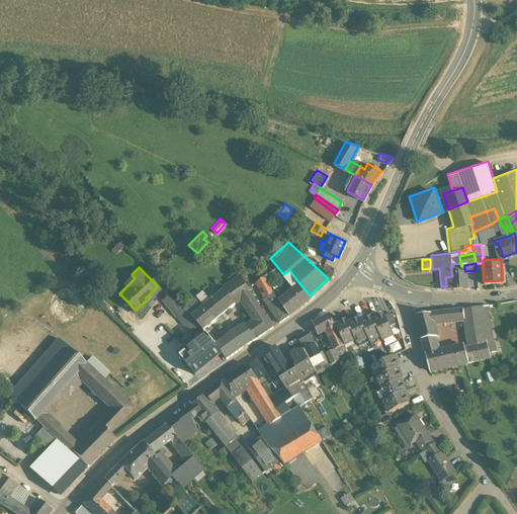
[(454,270),(451,270),(452,276),(453,286),(466,286),(465,271),(464,269),(454,270)]
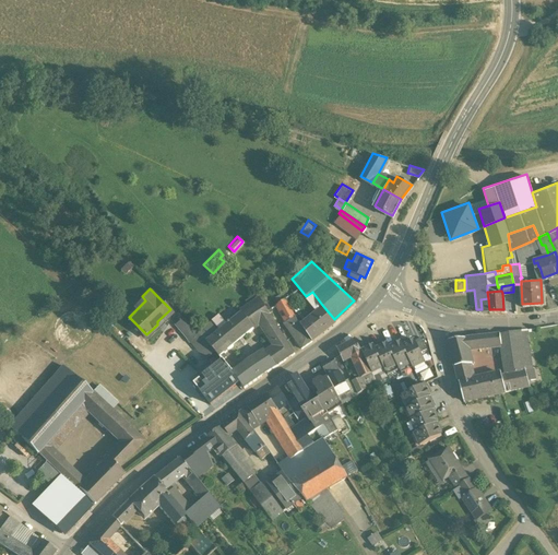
[(274,303),(287,327),(297,320),(291,305),(284,296),(274,303)]
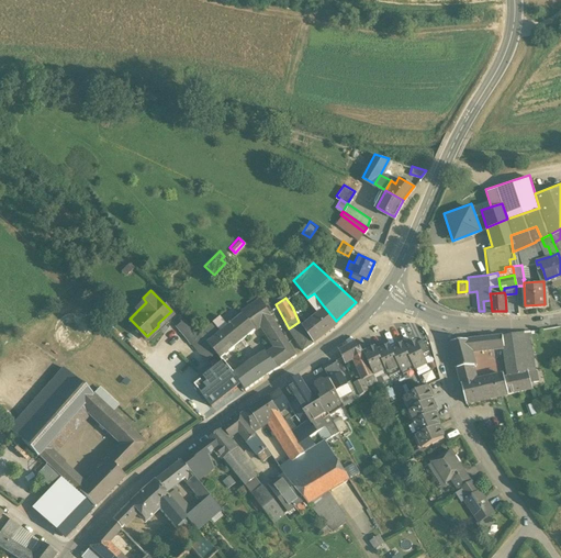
[(268,309),(261,300),(250,307),(260,322),(271,314),(268,309)]
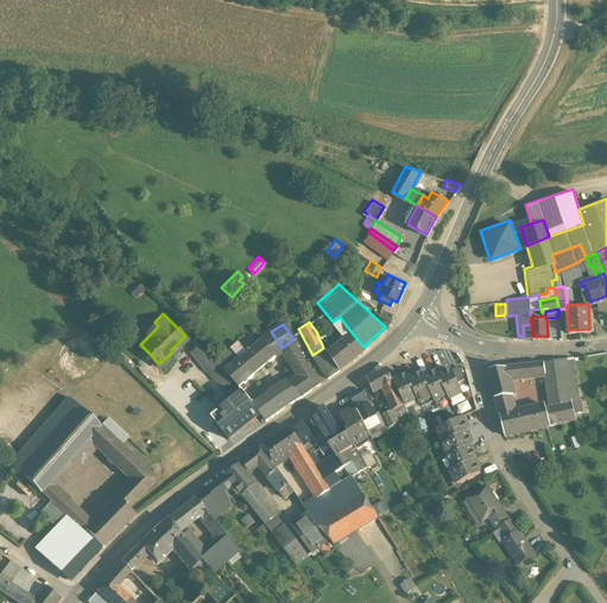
[(271,331),(263,337),(263,336),(258,340),(251,330),(238,341),(259,367),(282,348),(271,331)]
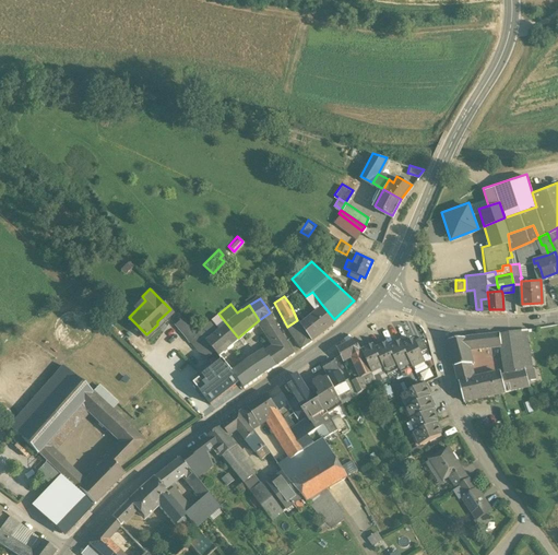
[(322,305),(300,322),(310,338),(334,319),(322,305)]
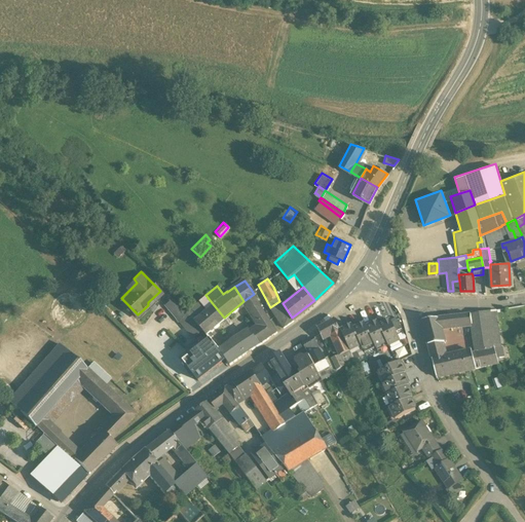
[(275,329),(254,294),(244,301),(258,324),(250,329),(259,341),(275,329)]
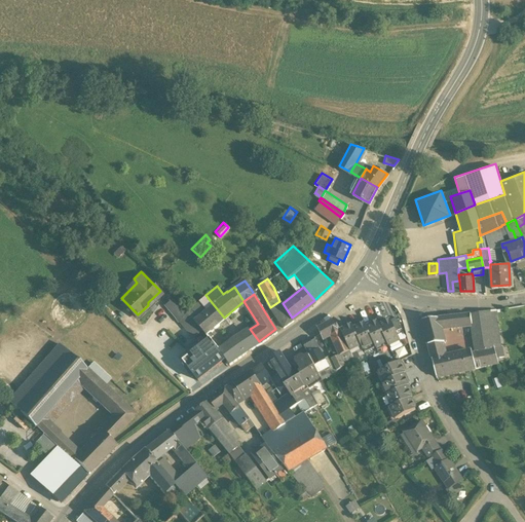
[(199,300),(218,322),(224,318),(205,295),(199,300)]
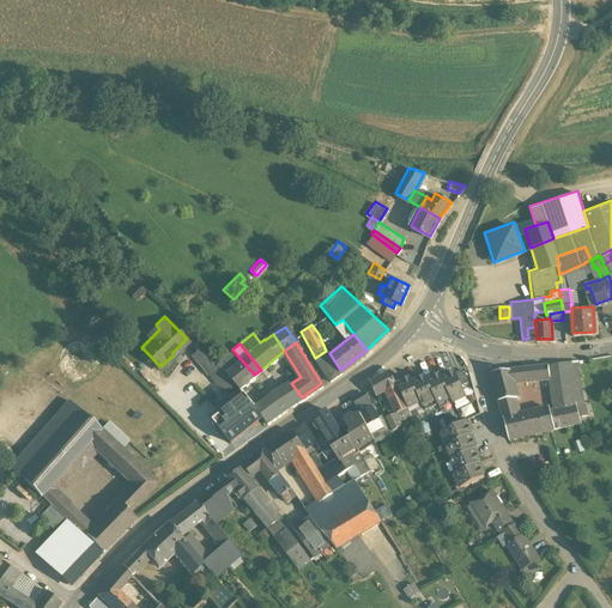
[(225,371),(218,362),(205,347),(193,357),(207,374),(212,369),(219,377),(225,371)]
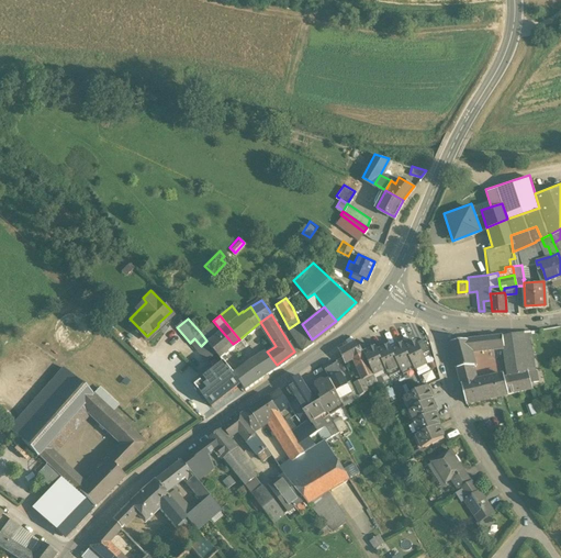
[(238,359),(228,347),(233,344),(213,321),(200,332),(206,341),(233,370),(238,367),(237,365),(235,361),(238,359)]
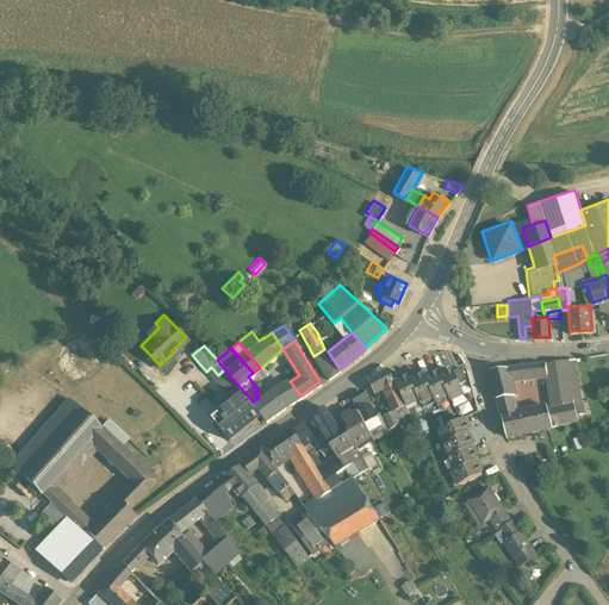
[(324,349),(314,356),(328,376),(339,369),(339,368),(328,351),(327,348),(324,349)]
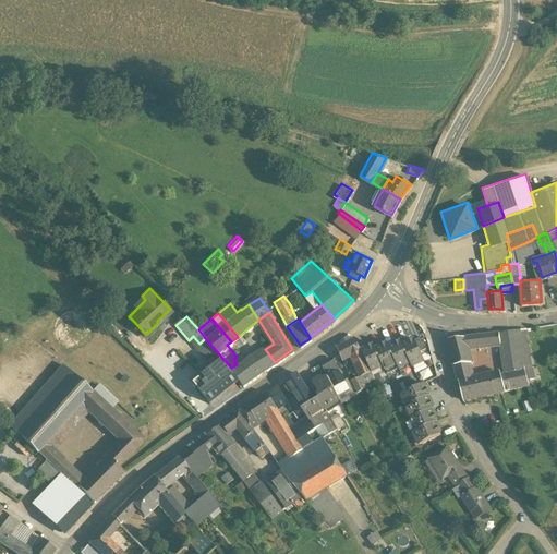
[(525,325),(498,329),(499,340),(498,340),(503,370),(523,365),(523,366),(530,364),(525,325)]
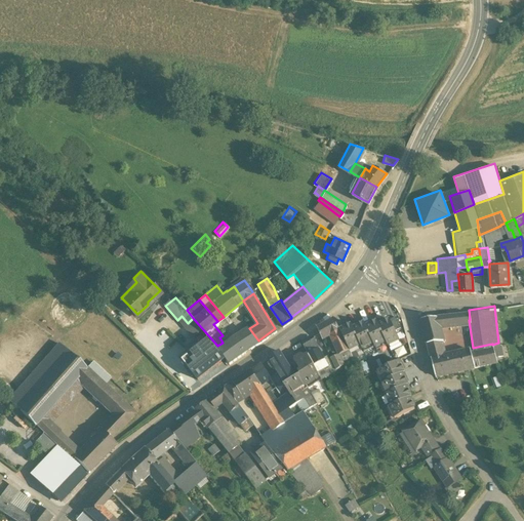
[(469,310),(445,313),(447,322),(447,323),(469,320),(470,320),(469,310)]
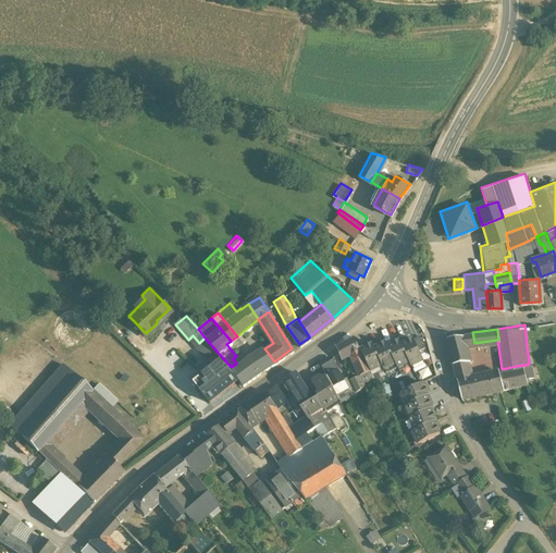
[(472,332),(445,335),(452,361),(467,359),(469,359),(466,343),(474,342),(472,332)]
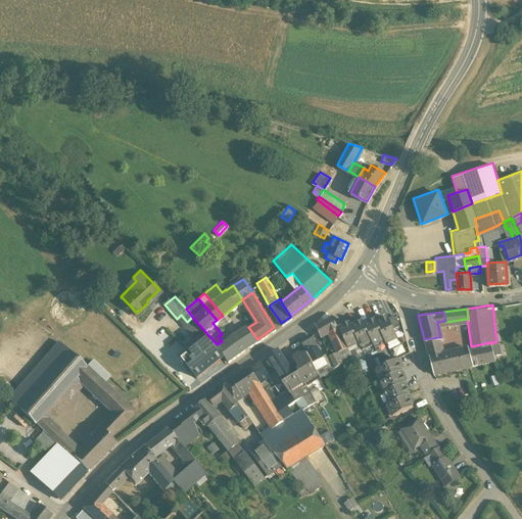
[(392,313),(387,315),(392,326),(397,324),(392,313)]
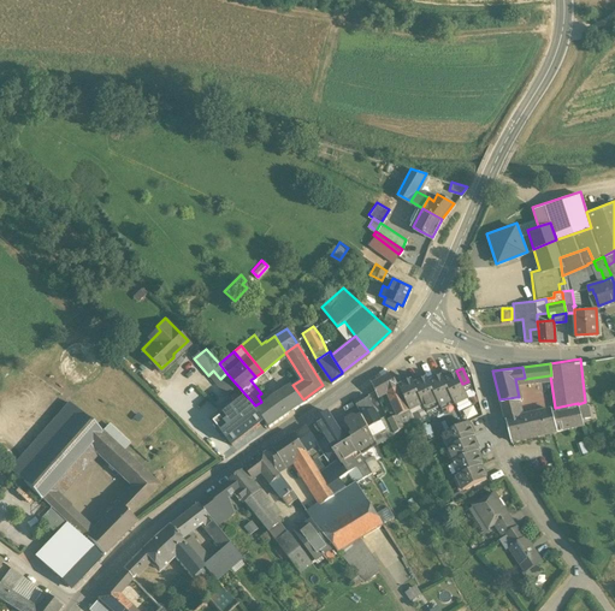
[(396,380),(391,371),(379,375),(391,396),(395,403),(404,397),(396,380)]
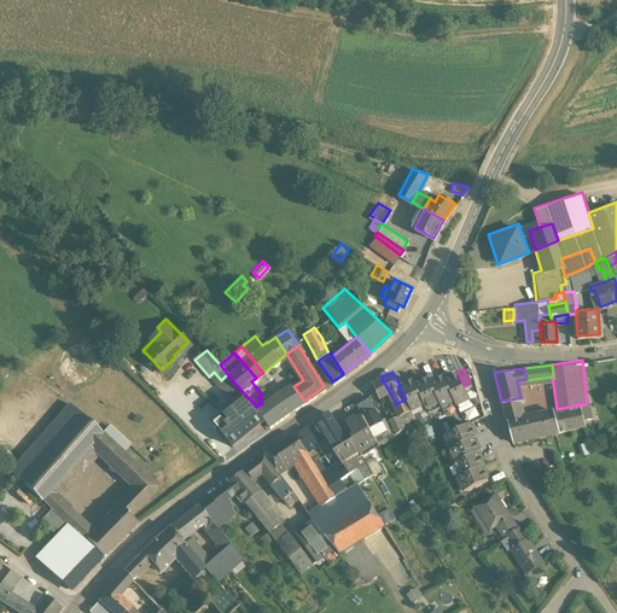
[(458,372),(450,375),(449,373),(443,377),(453,397),(455,402),(455,400),(466,393),(467,396),(469,396),(464,385),(458,372)]
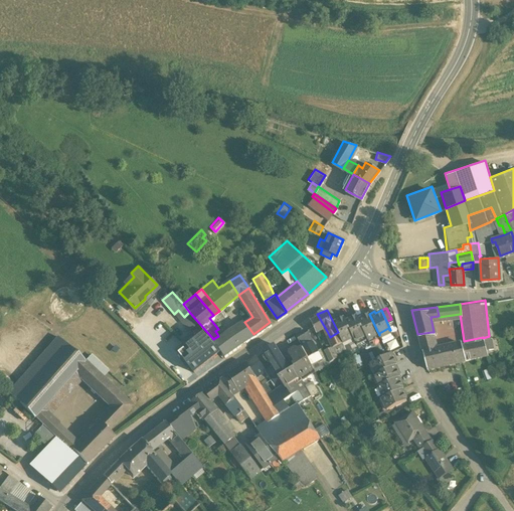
[(368,312),(363,314),(362,313),(356,315),(364,333),(366,336),(367,336),(366,334),(376,330),(377,332),(377,331),(369,314),(368,312)]
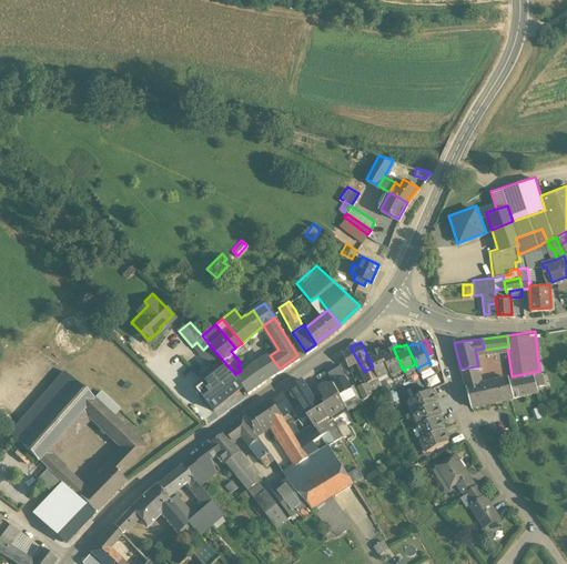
[(352,371),(361,365),(350,346),(341,352),(352,371)]
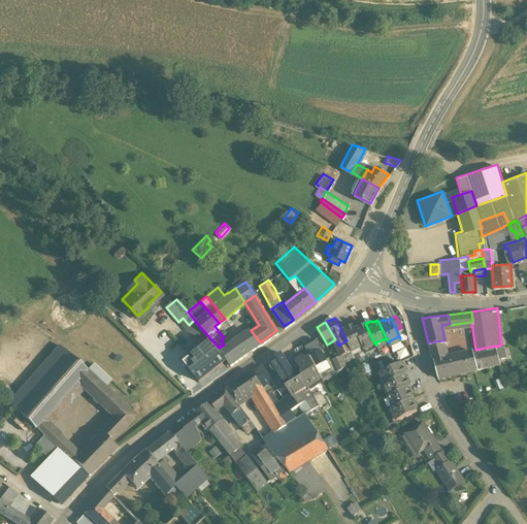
[(365,323),(364,322),(359,324),(358,322),(353,325),(361,344),(363,347),(363,345),(372,339),(373,341),(365,323)]
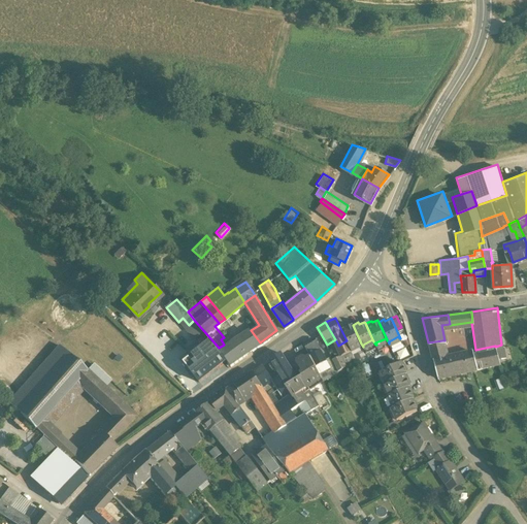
[(352,323),(347,325),(346,324),(339,326),(347,340),(350,349),(351,348),(350,347),(360,341),(361,344),(353,325),(352,323)]
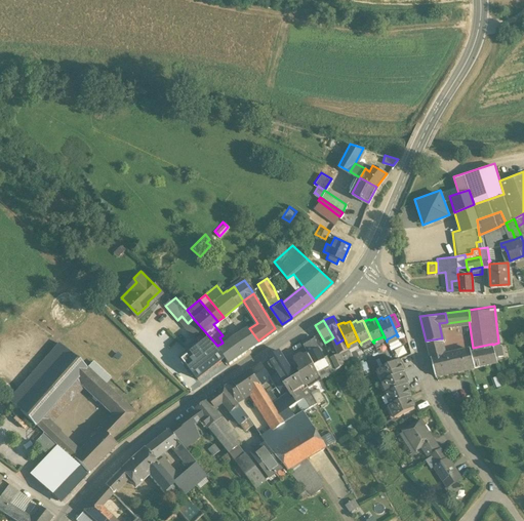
[(249,328),(235,337),(244,350),(258,341),(249,328)]
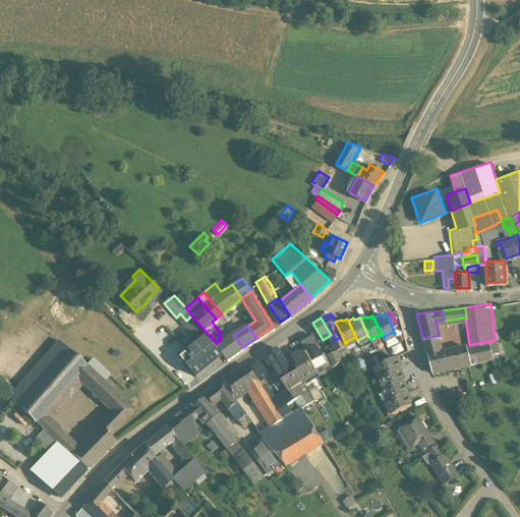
[(221,340),(216,343),(226,358),(242,347),(233,335),(231,333),(221,340)]
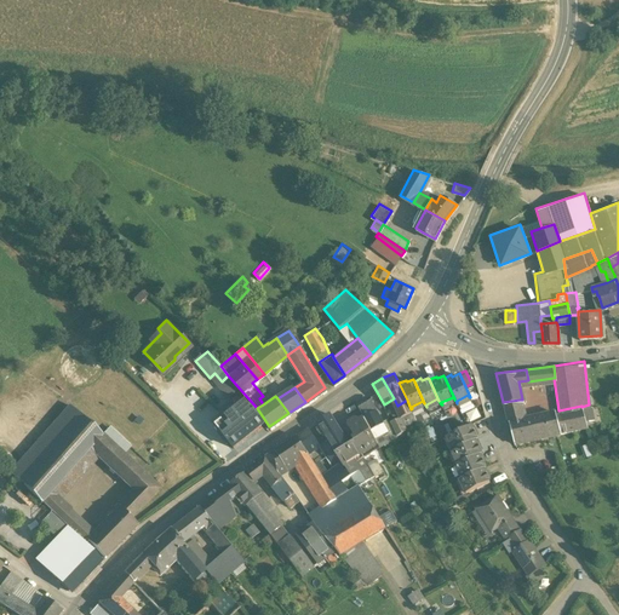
[(215,421),(233,444),(264,419),(247,397),(215,421)]
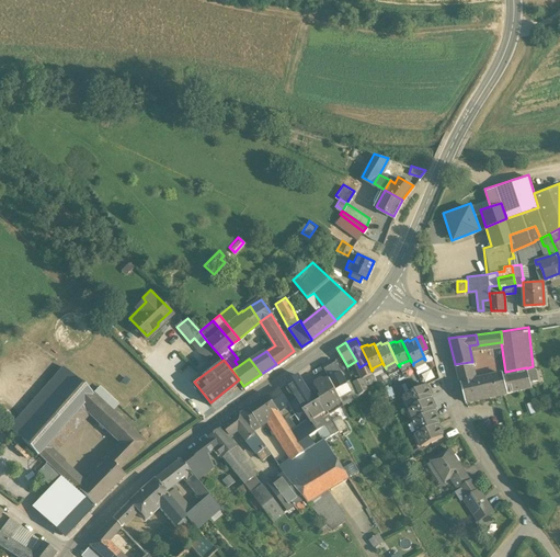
[(340,376),(332,360),(322,366),(328,375),(342,401),(342,404),(350,399),(341,384),(343,383),(340,376)]
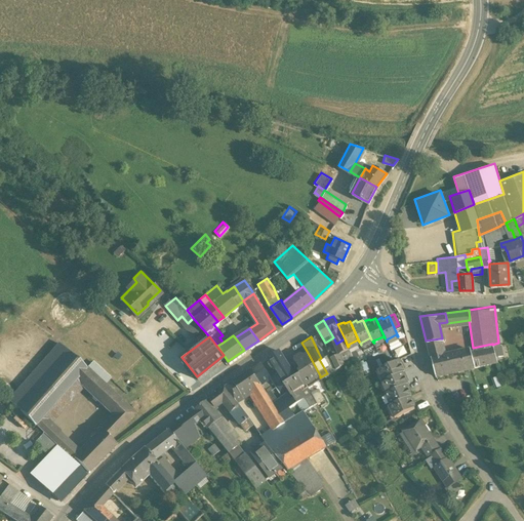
[(440,338),(426,341),(430,355),(443,352),(440,338)]
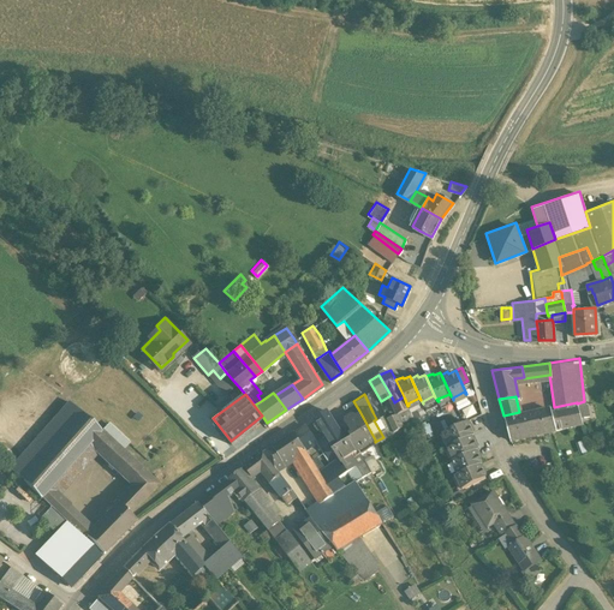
[(64,432),(82,412),(67,398),(10,462),(24,477),(40,459),(42,456),(31,448),(54,423),(64,432)]
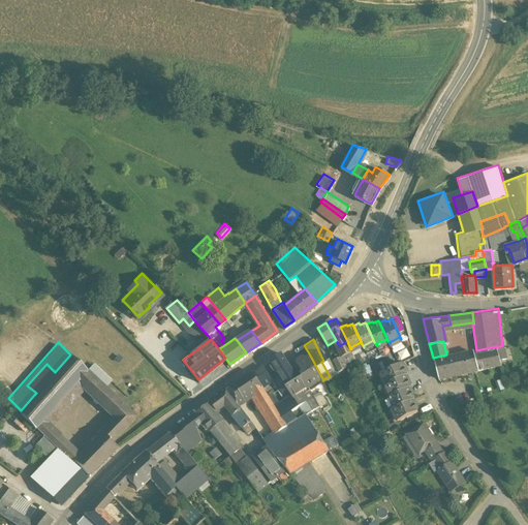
[(476,350),(473,351),(477,367),(500,363),(496,347),(496,346),(476,350)]
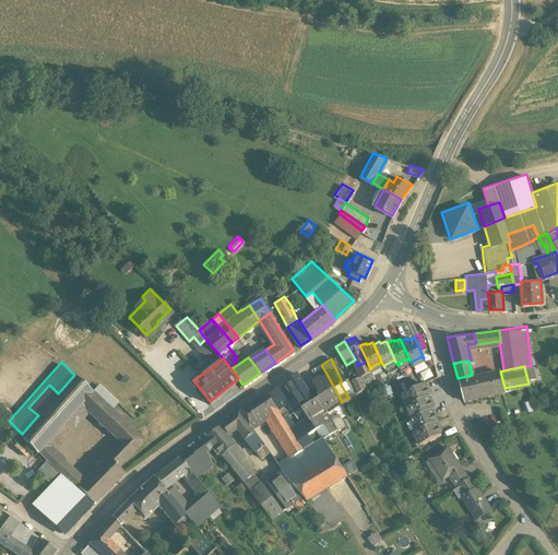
[(472,375),(458,378),(462,398),(505,388),(500,372),(499,369),(472,375)]
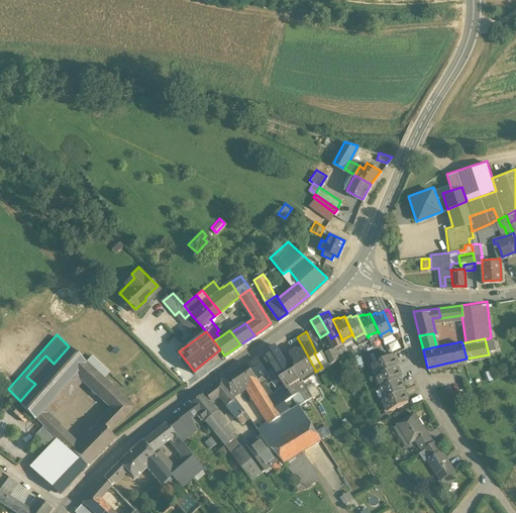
[(281,354),(275,344),(274,342),(263,350),(264,351),(270,361),(281,354)]
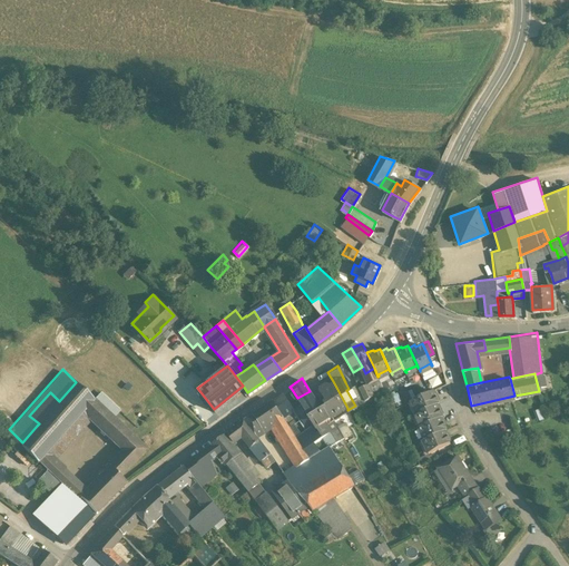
[(366,380),(359,384),(365,396),(373,392),(366,380)]
